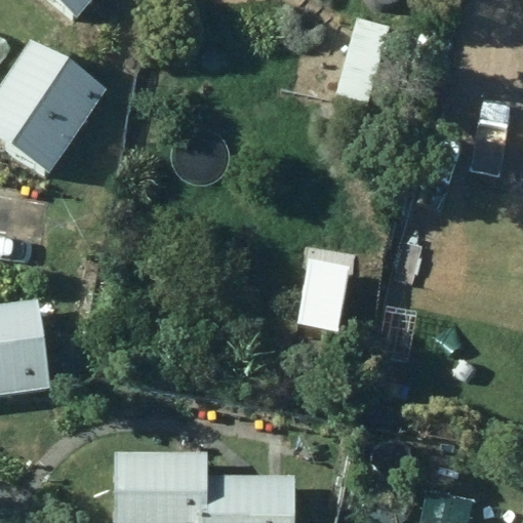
[(65,0),(81,13),(91,0),(65,0)]
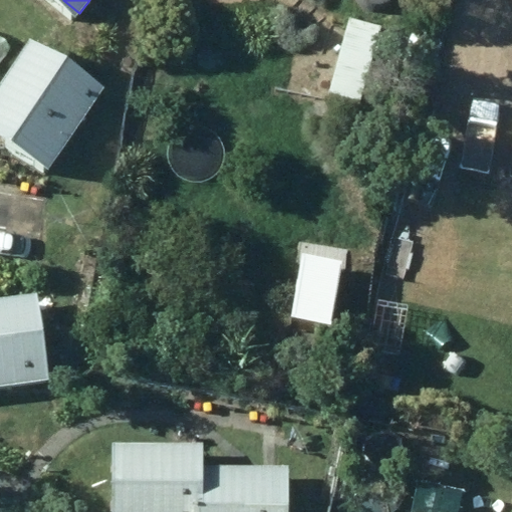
[(362,0),(367,5),(374,8),(382,9),(390,8),(397,4),(400,0),(362,0)]
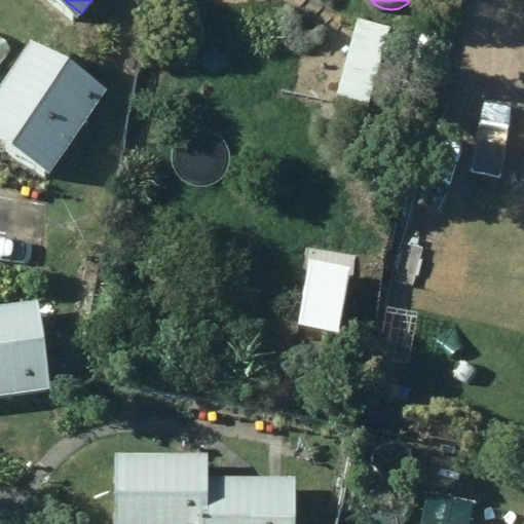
[(0,135),(50,170),(107,88),(34,37),(0,85),(0,135)]
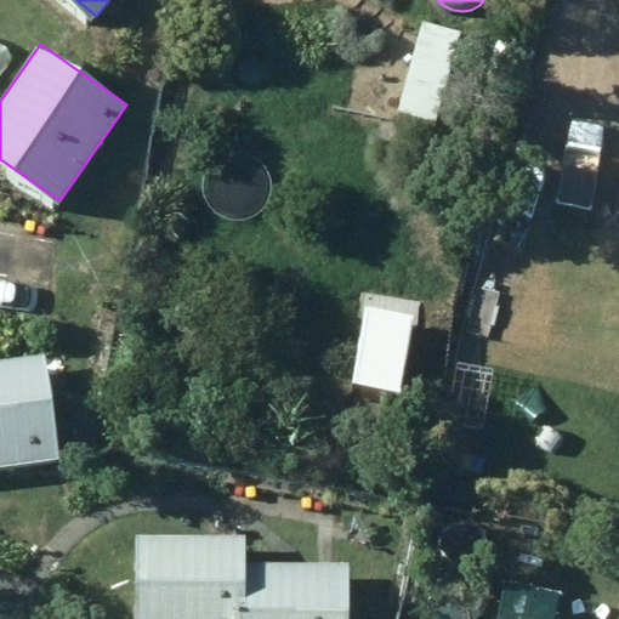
[(46,355),(0,359),(0,466),(57,460),(46,355)]
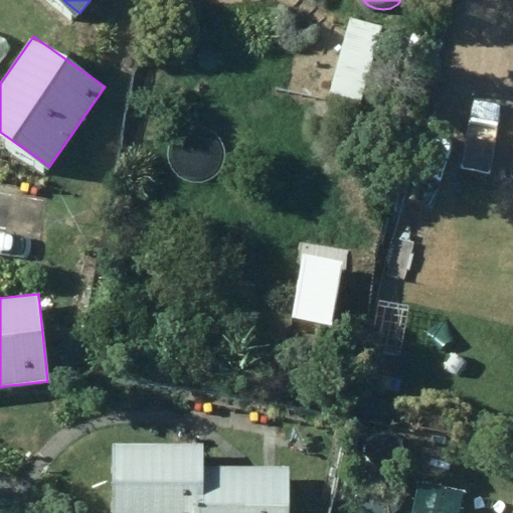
[(205,442),(113,443),(113,512),(289,512),(289,465),(204,466),(205,442)]
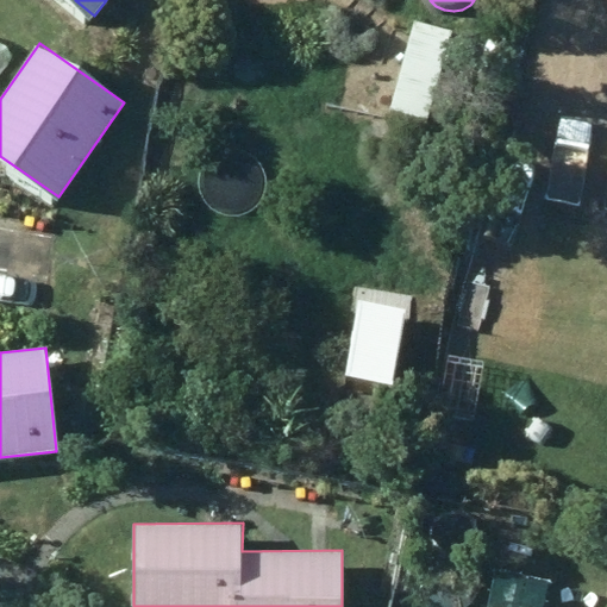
[(482,606),(486,598),(486,588),(483,579),(477,571),(470,567),(461,563),(452,564),(444,568),(437,573),(432,581),(430,589),(431,599),(435,606),(482,606)]
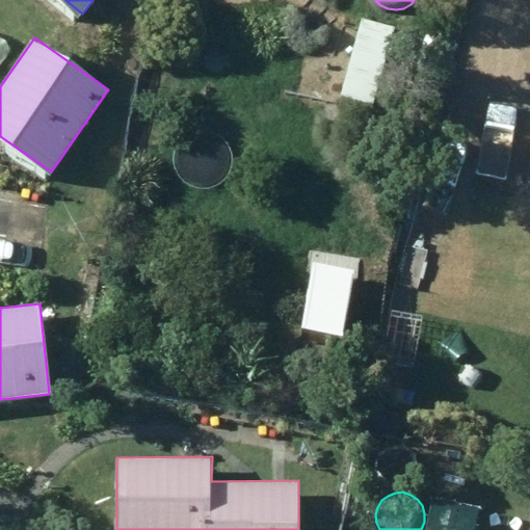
All buildings are outlined.
